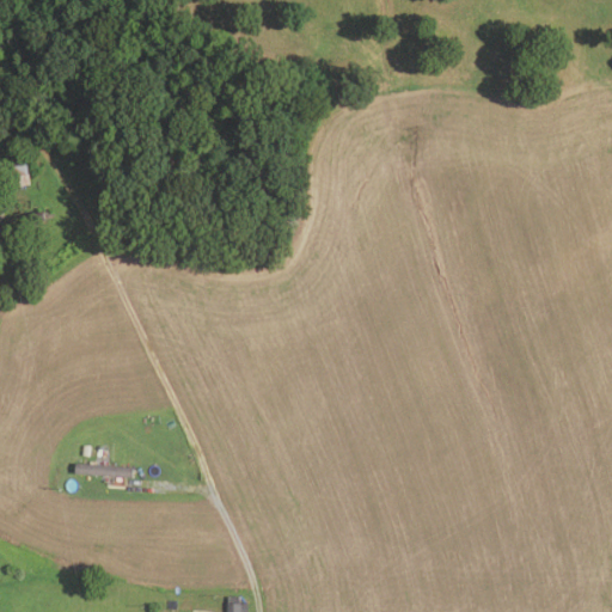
[(26,103),(37,111),(30,122),(18,112),(26,103)]
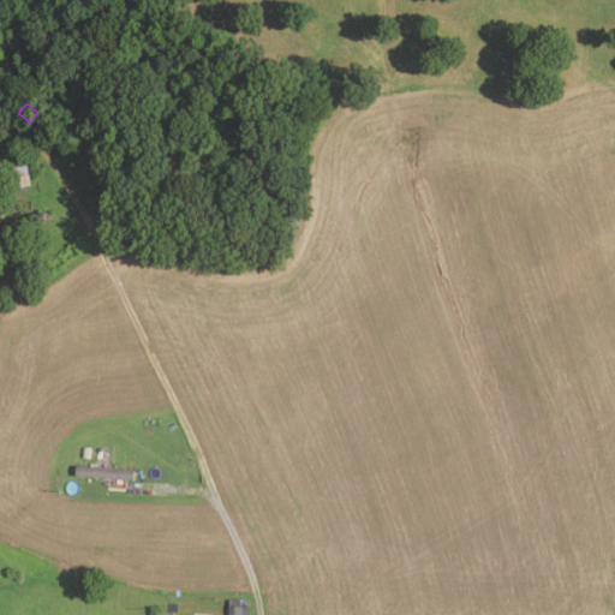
[(25,166),(27,174),(9,177),(9,167),(25,166)]
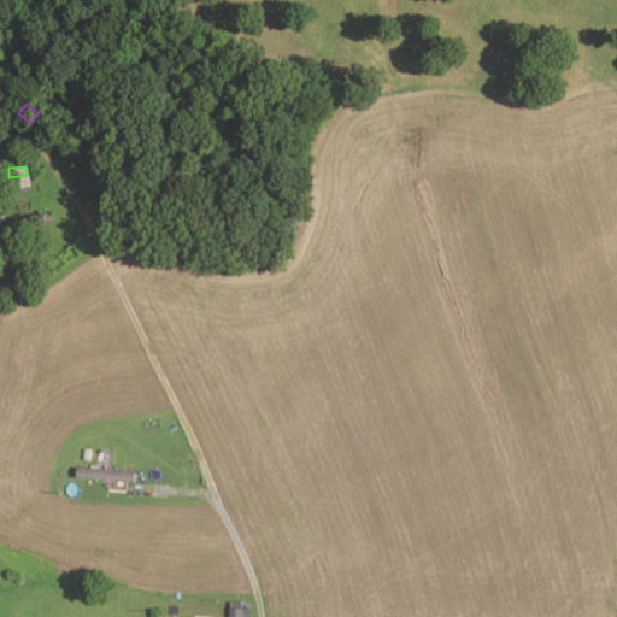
[(28,176),(29,186),(12,188),(11,178),(28,176)]
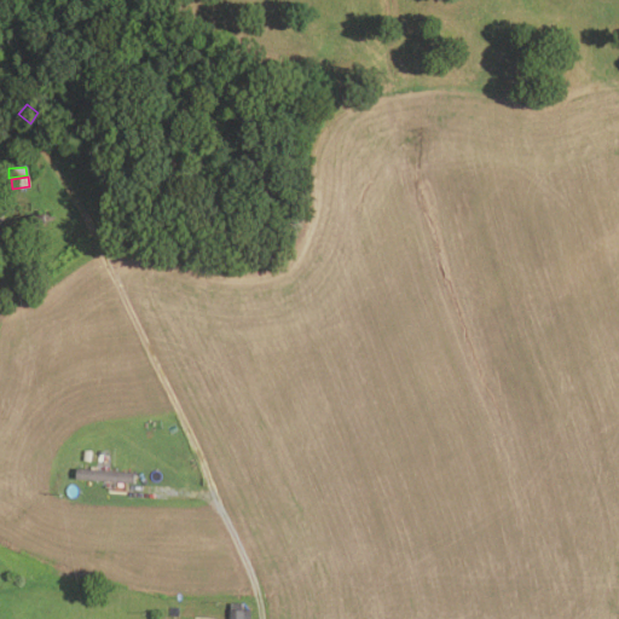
[(42,214),(44,224),(30,226),(29,217),(42,214)]
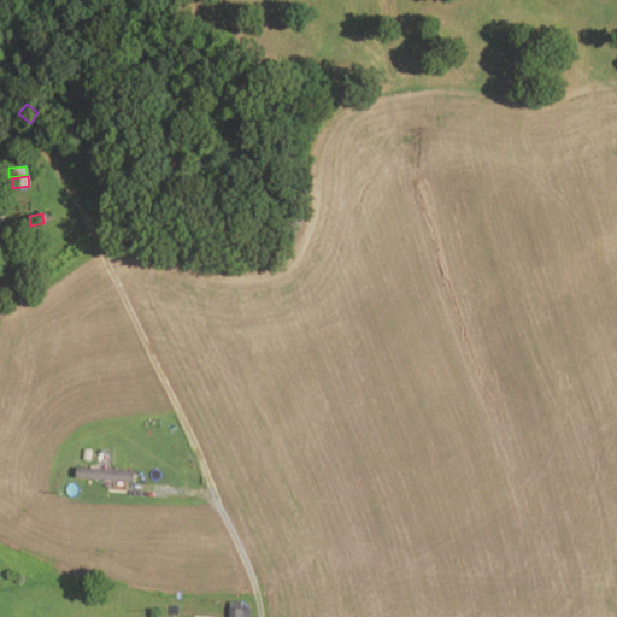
[(133,482),(74,479),(74,466),(133,470),(133,482)]
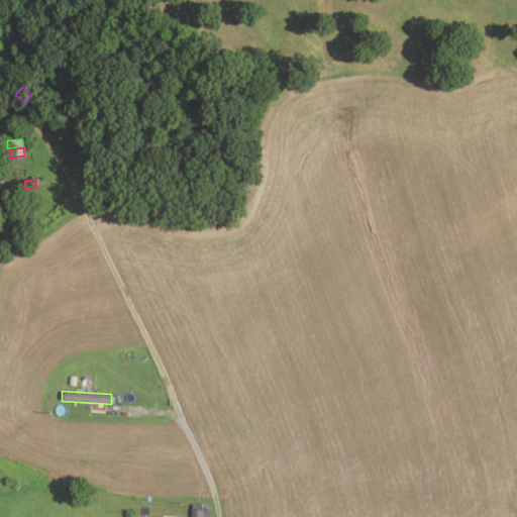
[(207,516),(191,516),(191,503),(201,503),(201,509),(207,509),(207,516)]
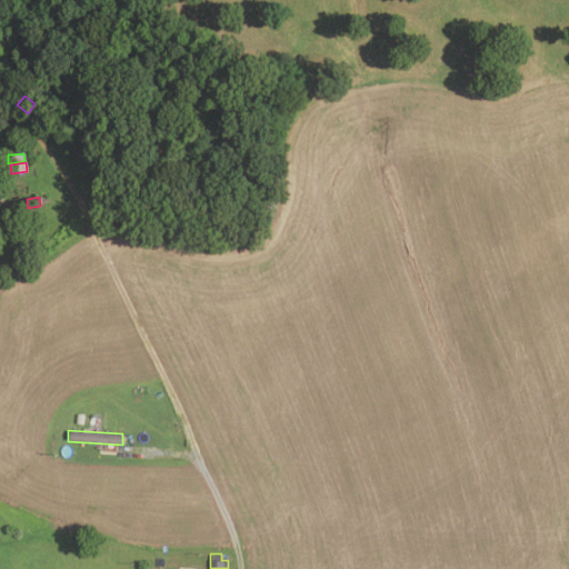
All buildings are outlined.
